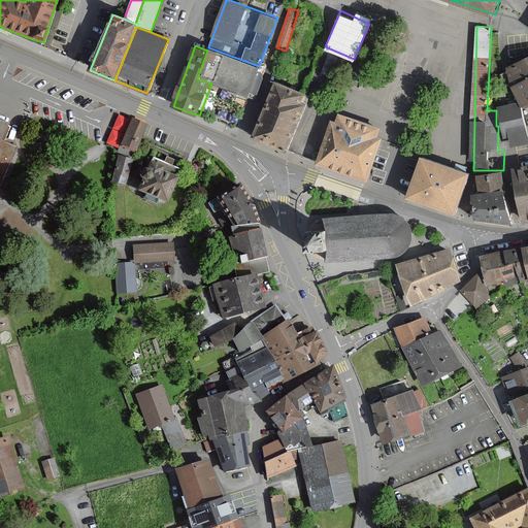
[(256,95),(265,69),(259,66),(208,47),(207,51),(197,78),(211,84),(237,93),(251,98),(252,94),(256,95)]
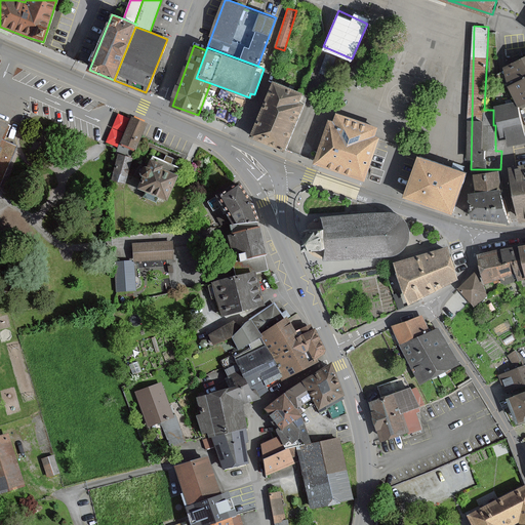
[(336,57),(327,54),(320,73),(329,77),(336,57)]
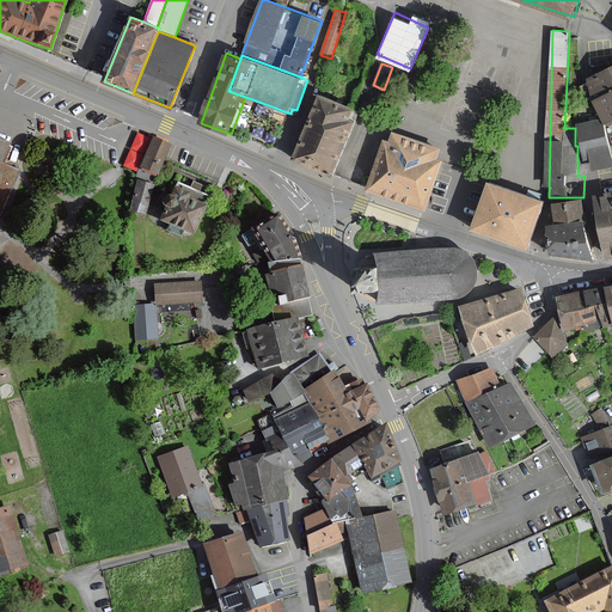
[(611,66),(588,78),(595,101),(606,123),(611,120),(611,66)]
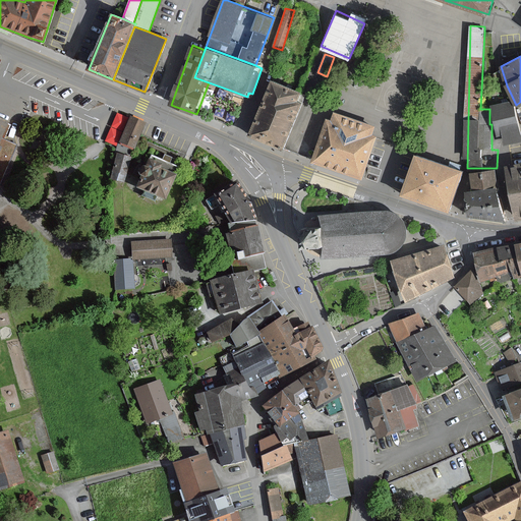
[(250,135),(285,150),(304,103),(300,101),(303,92),(273,79),(250,135)]
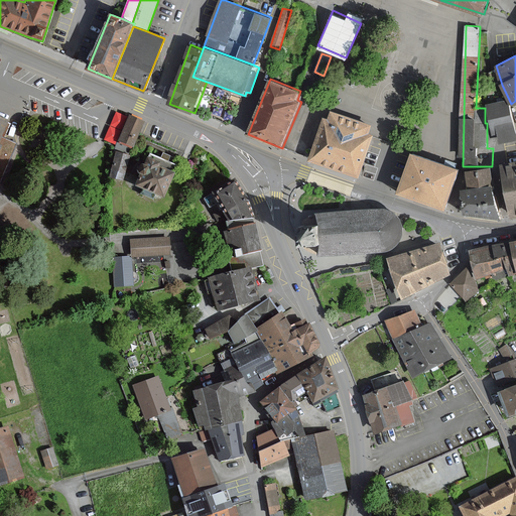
[(515,138),(508,101),(487,105),(493,135),(498,134),(500,143),(515,139),(515,138)]
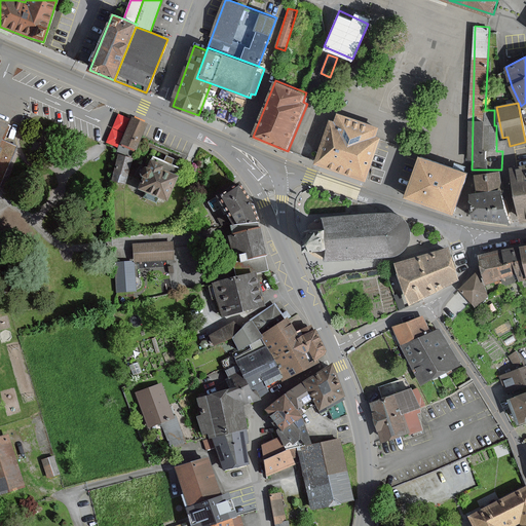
[(336,122),(331,121),(317,160),(316,162),(342,172),(367,180),(381,138),(376,137),(378,132),(379,126),(360,120),(339,113),(338,118),(336,122)]
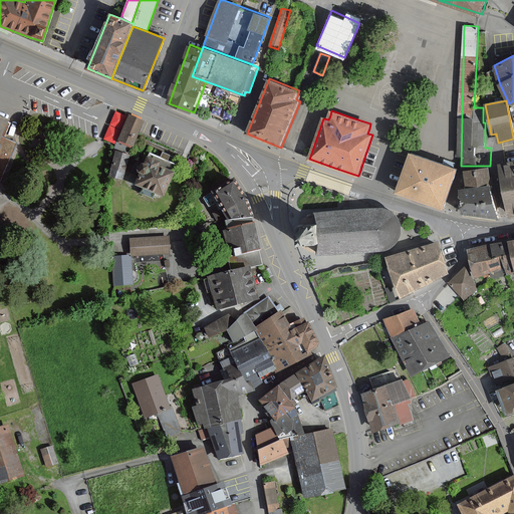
[(132,146),(137,136),(143,121),(127,115),(117,140),(132,146)]
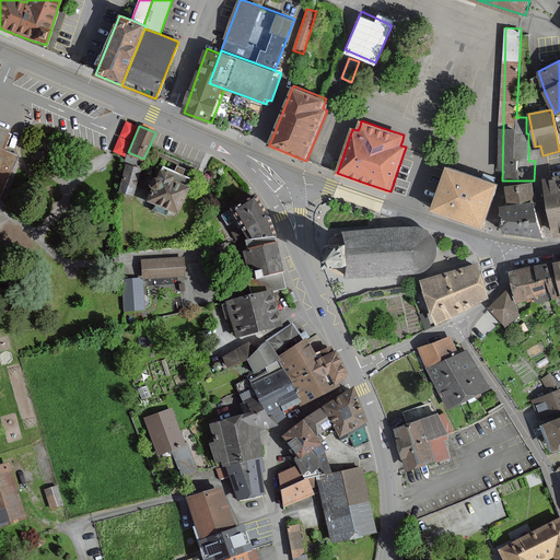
[(0,193),(16,155),(1,149),(8,132),(0,129),(0,193)]
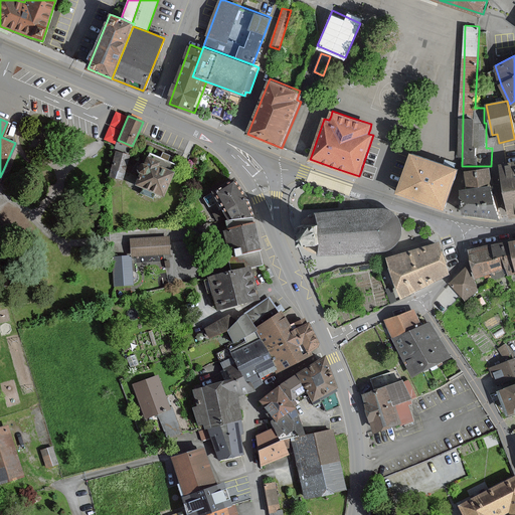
[(129,155),(117,152),(111,175),(123,178),(129,155)]
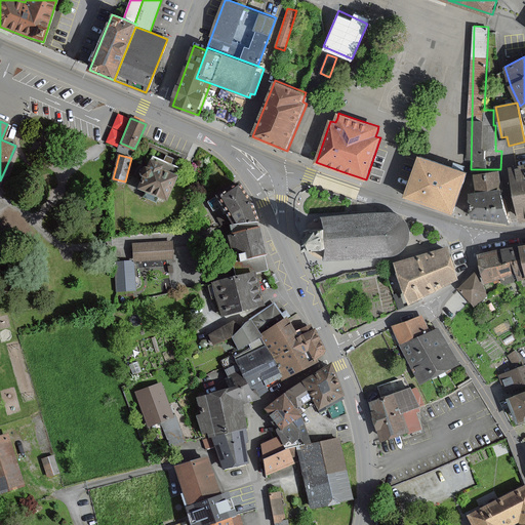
[(406,194),(406,196),(451,212),(466,173),(419,157),(406,194)]
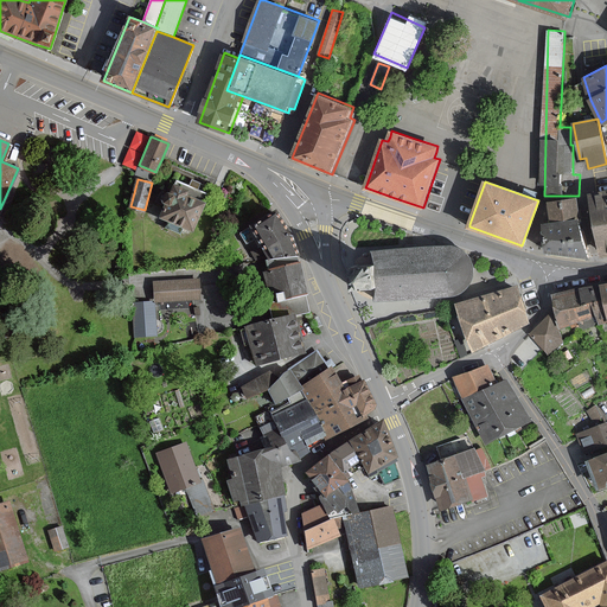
[(206,196),(176,183),(174,186),(172,185),(167,195),(165,193),(160,203),(165,205),(159,218),(166,222),(164,227),(180,234),(181,230),(190,232),(206,196)]
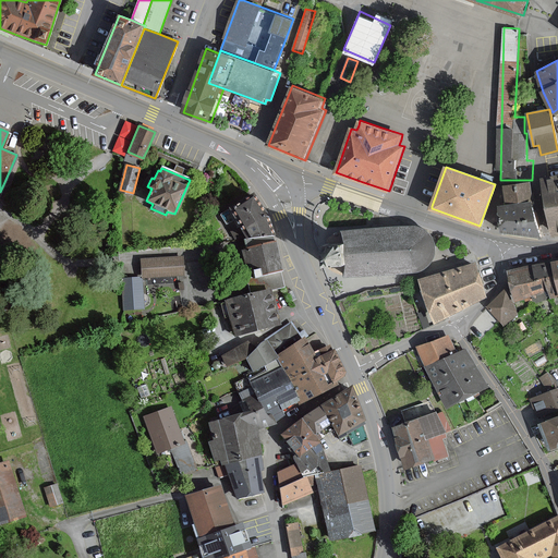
[(557,177),(544,180),(554,237),(557,234),(557,177)]
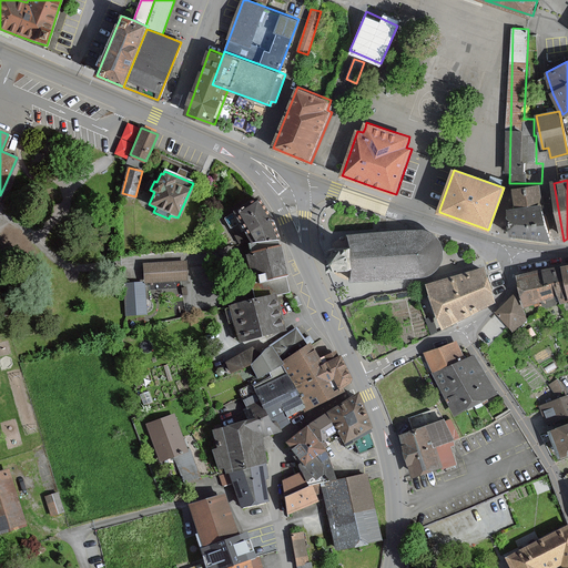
[(511,234),(550,239),(541,204),(539,185),(514,189),(518,208),(509,210),(511,234)]
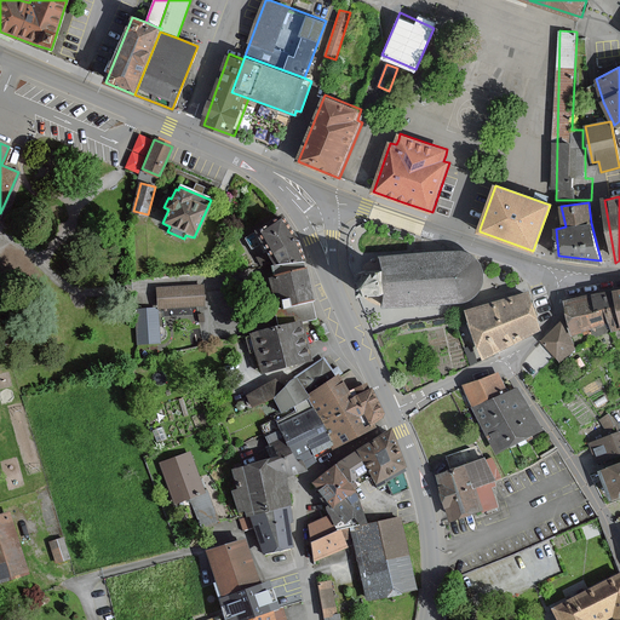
[(271,265),(298,263),(291,241),(296,240),(280,216),(256,229),(269,259),(271,265)]
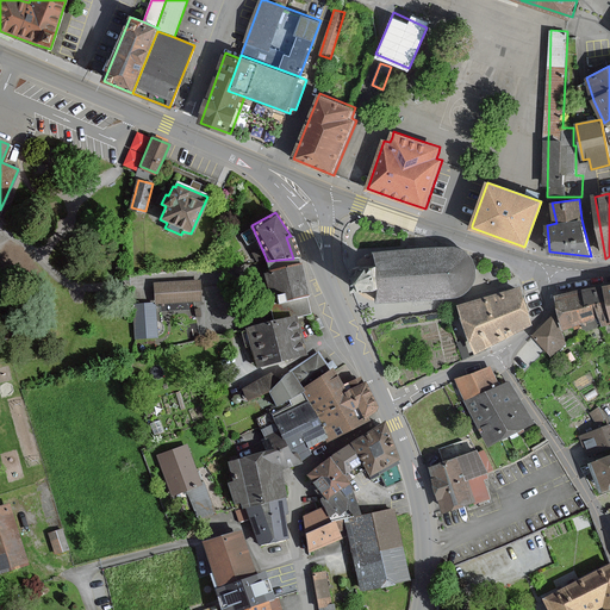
[(459,247),(456,246),(455,246),(454,246),(453,246),(416,248),(412,248),(379,250),(380,265),(377,266),(372,266),(359,266),(360,288),(378,287),(381,287),(383,302),(421,299),(455,298),(456,297),(459,297),(460,297),(461,296),(462,296),(464,296),(465,294),(466,293),(468,292),(470,291),(471,290),(472,290),(473,287),(474,286),(474,285),(475,284),(477,282),(477,280),(478,279),(478,278),(478,275),(478,274),(478,272),(478,271),(478,269),(478,267),(478,266),(478,263),(477,262),(477,261),(475,259),(474,257),(473,256),(472,255),(472,254),(471,253),(468,251),(467,250),(466,249),(465,249),(464,248),(461,247),(460,247),(459,247)]
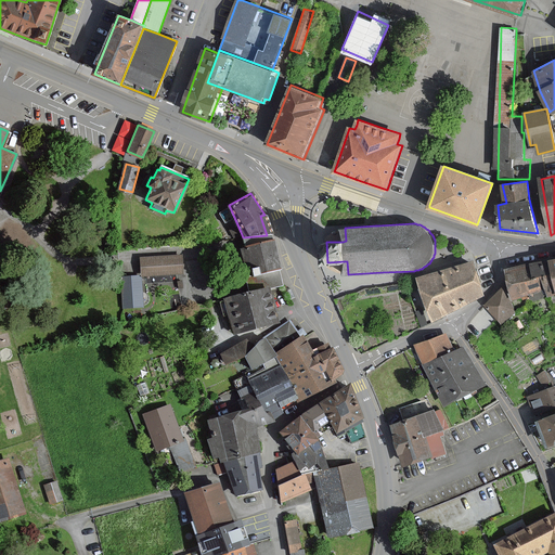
[(245,273),(252,272),(252,274),(279,268),(272,242),(248,247),(240,249),(245,273)]
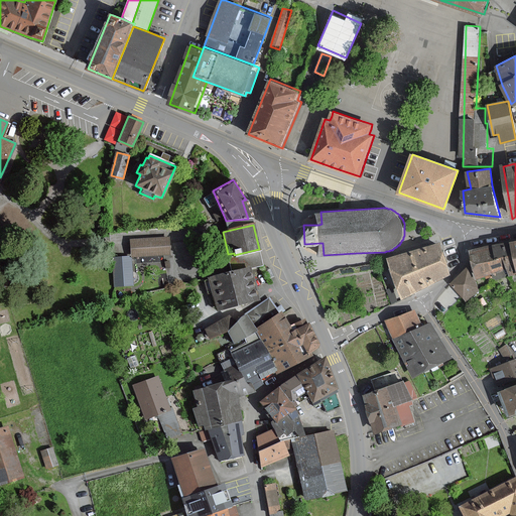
[(168,238),(131,239),(132,256),(169,254),(168,238)]
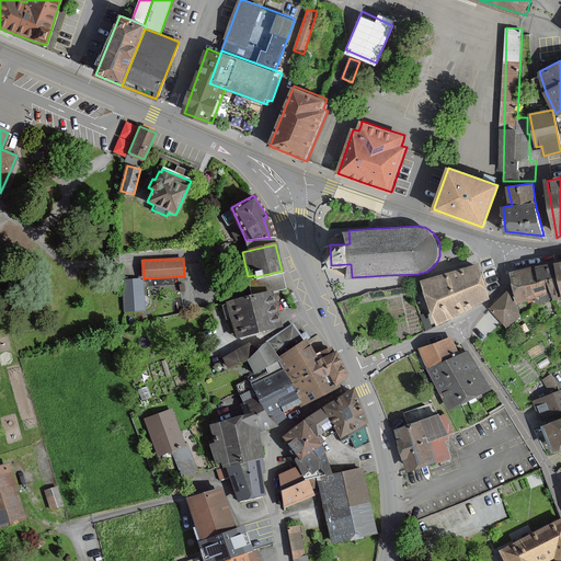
[(553,300),(552,299),(560,297),(560,278),(558,262),(512,272),(518,302),(528,300),(528,302),(538,300),(538,304),(553,300)]
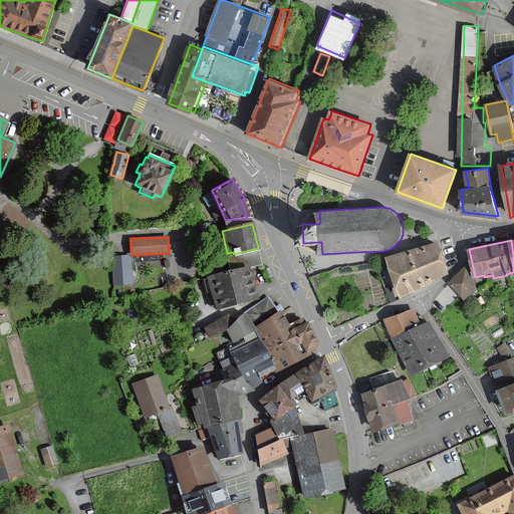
[(386,257),(387,260),(401,298),(448,273),(444,260),(438,242),(428,245),(386,257)]
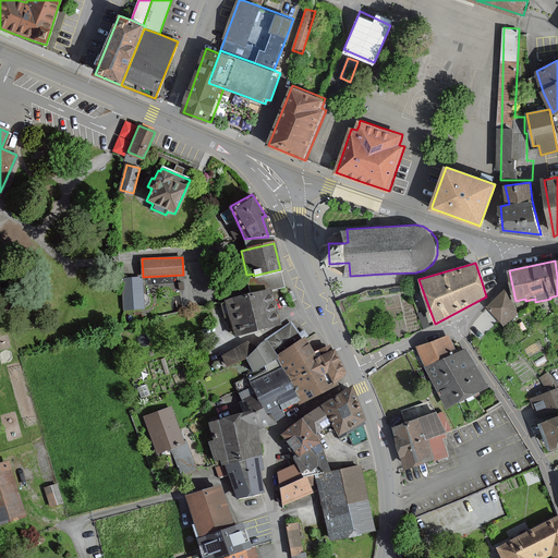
[(270,290),(283,287),(280,269),(253,276),(254,278),(246,279),(251,294),(270,290)]
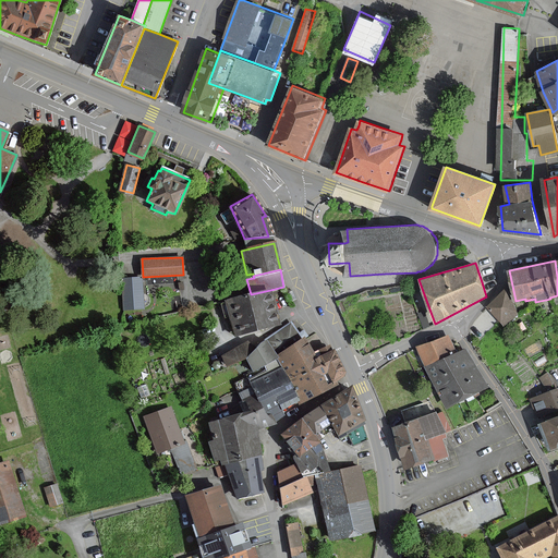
[(142,278),(123,278),(124,308),(143,308),(142,278)]
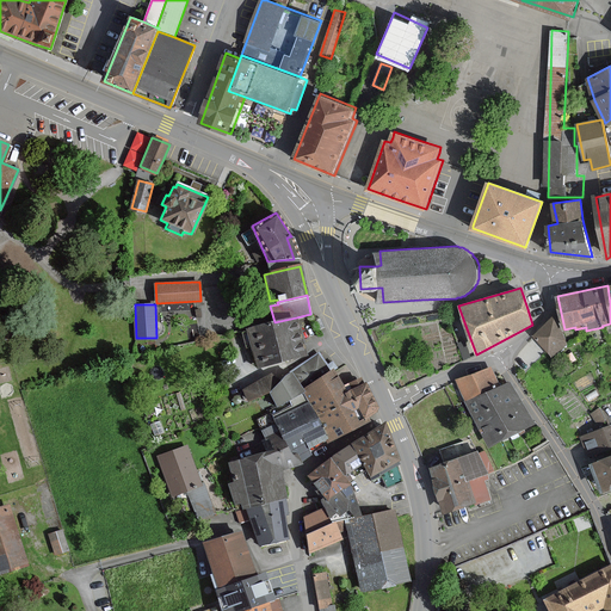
[(275,322),(248,328),(257,366),(304,356),(296,318),(275,322)]
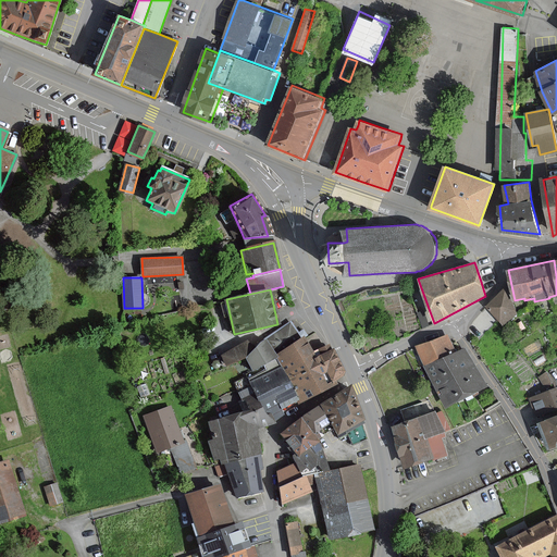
[(516,313),(504,291),(489,306),(503,324),(516,313)]
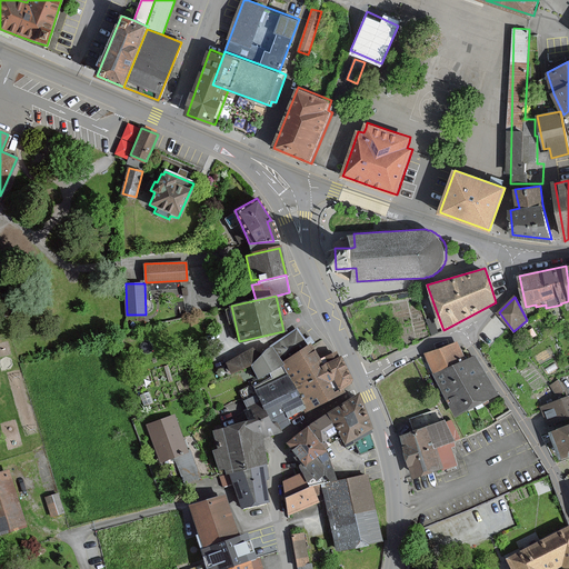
[(298,329),(272,345),(282,362),(309,347),(298,329)]
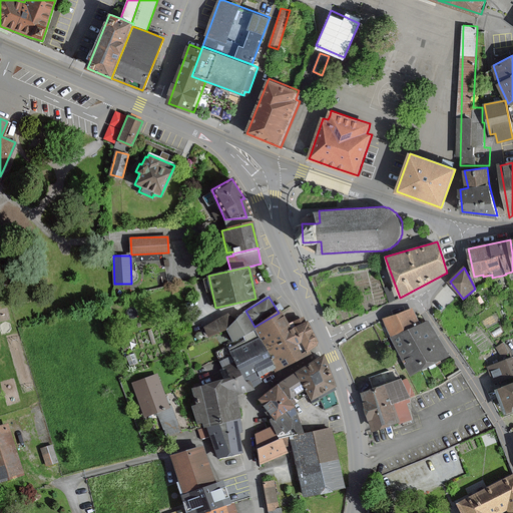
[(412,308),(385,321),(391,335),(418,322),(412,308)]
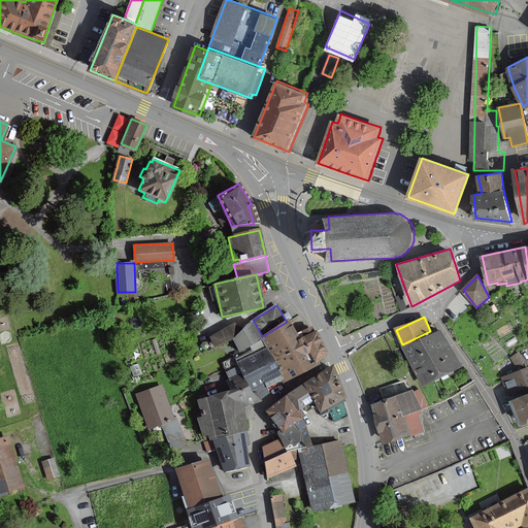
[(237,351),(242,348),(262,336),(253,320),(244,325),(240,329),(231,339),(237,351)]
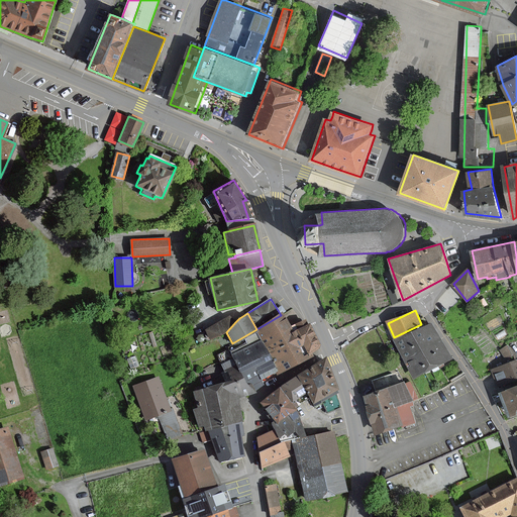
[(307,323),(295,330),(293,332),(282,314),(281,315),(256,329),(283,373),(311,356),(309,353),(317,349),(319,344),(307,323)]
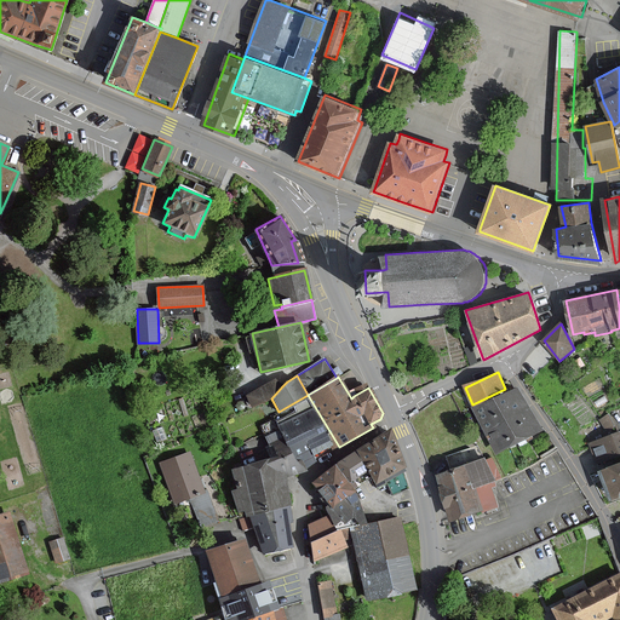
[(245,396),(250,408),(271,399),(282,386),(274,379),(245,396)]
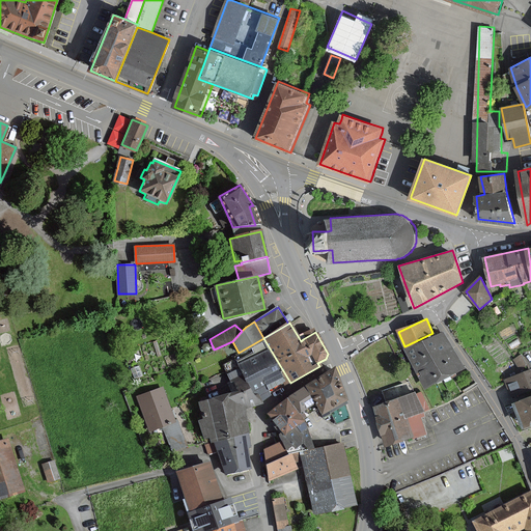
[(443,333),(408,351),(425,387),(446,376),(462,369),(443,333)]
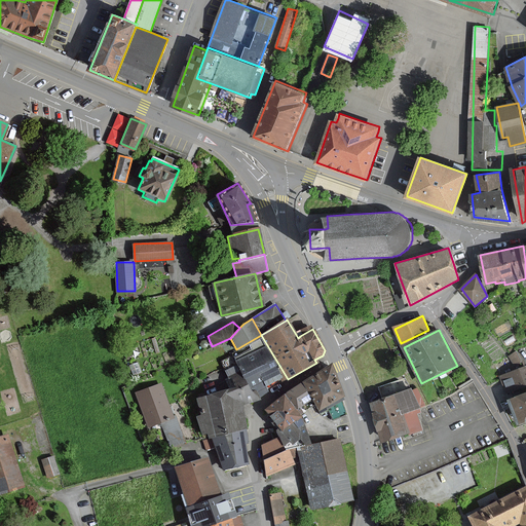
[(261,389),(263,393),(288,379),(261,335),(241,346),(236,349),(234,350),(235,351),(259,391),(261,389)]
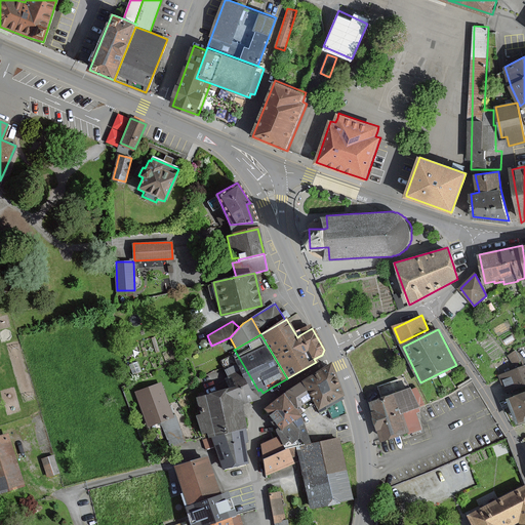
[(508,352),(513,362),(521,357),(516,348),(508,352)]
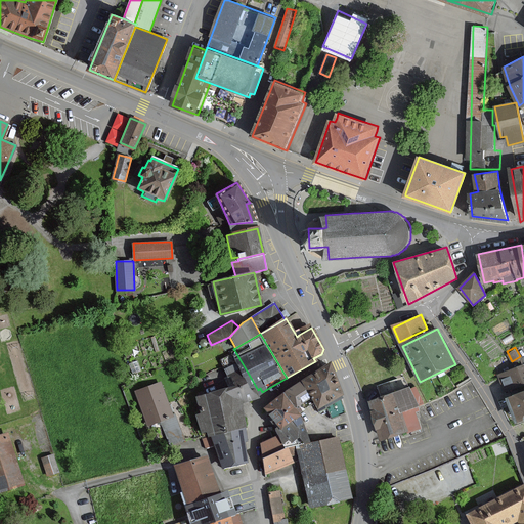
[(332,418),(345,411),(339,397),(342,396),(341,395),(331,363),(322,368),(302,382),(311,397),(316,407),(325,403),(332,418)]
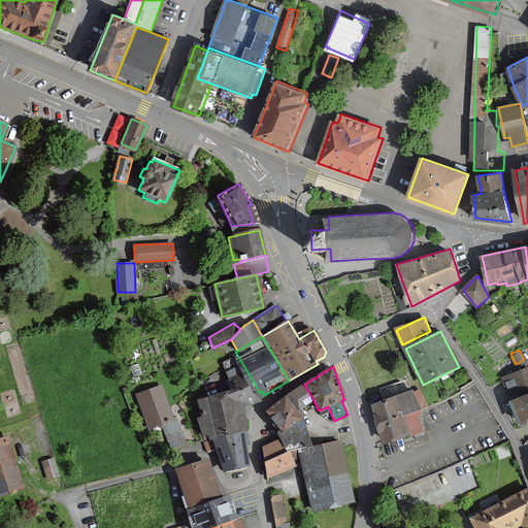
[(527,369),(527,368),(501,377),(508,395),(527,387),(527,369)]
